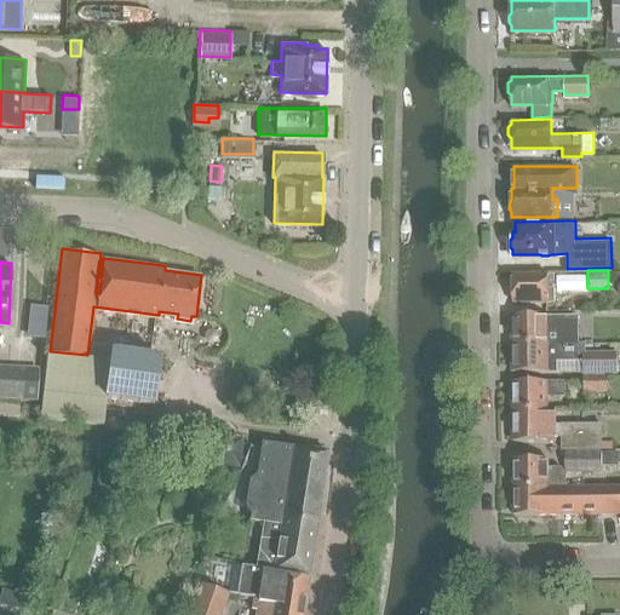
[(512,300),(555,299),(555,285),(547,285),(547,271),(512,271),(512,276),(510,279),(510,286),(512,289),(512,300)]
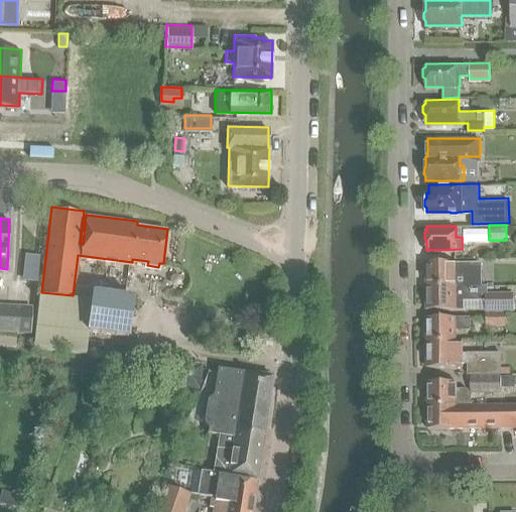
[(24,252),(22,268),(37,270),(39,253),(24,252)]
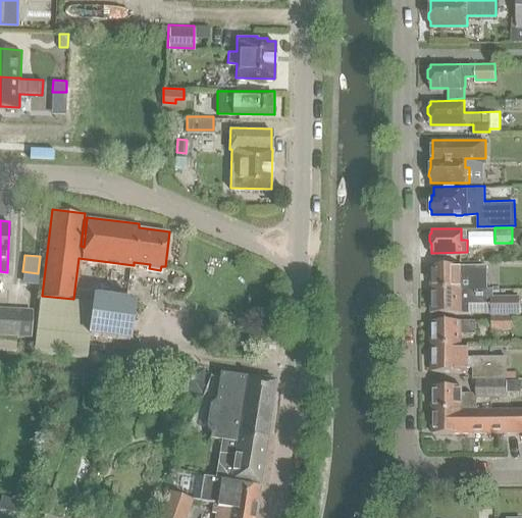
[(487,287),(487,263),(431,263),(431,272),(430,274),(430,281),(432,283),(432,288),(487,287)]
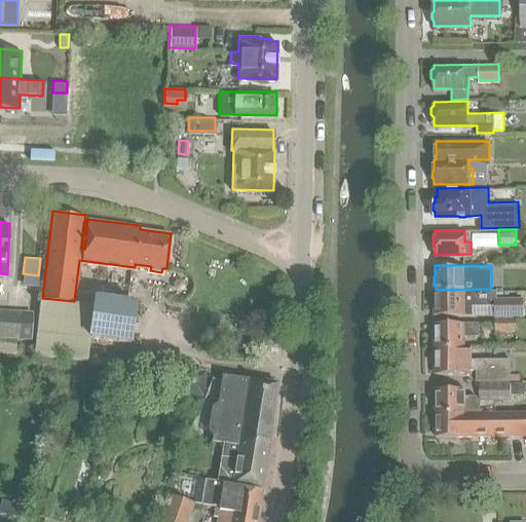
[(435,313),(473,312),(473,303),(494,303),(494,314),(523,314),(523,297),(496,297),(496,289),(491,289),(436,290),(435,293),(434,295),(434,301),(436,304),(435,313)]
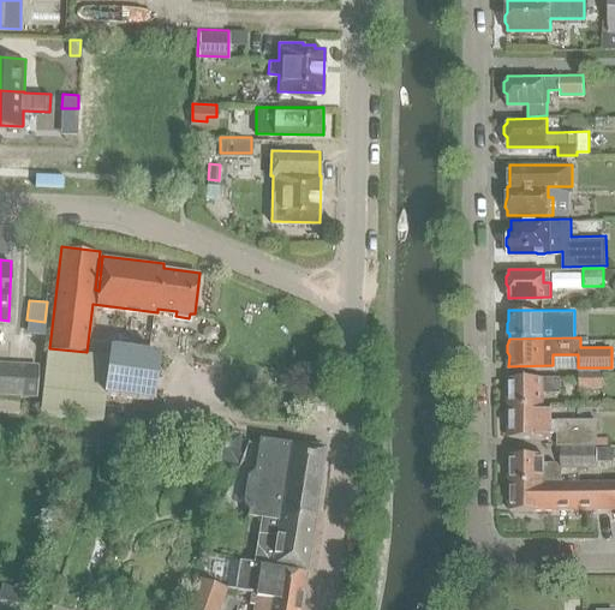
[(48,347),(40,412),(102,419),(106,394),(109,356),(108,356),(87,352),(49,348),(48,347)]
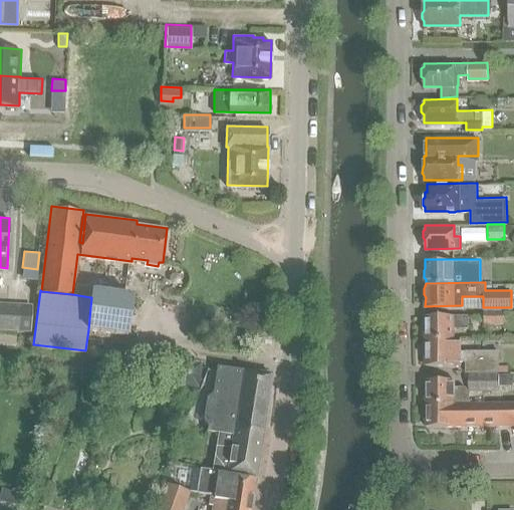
[(91,297),(88,329),(126,333),(132,294),(120,293),(93,290),(91,297)]
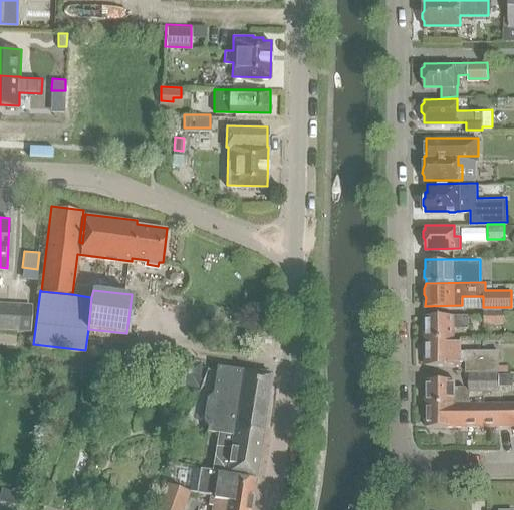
[(20,300),(0,299),(0,328),(18,329),(30,330),(32,301),(20,300)]
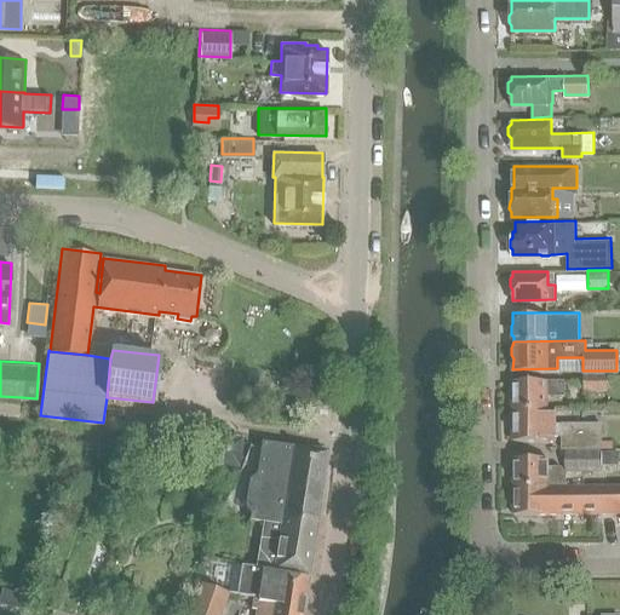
[(584,389),(608,389),(608,374),(584,374),(584,389)]
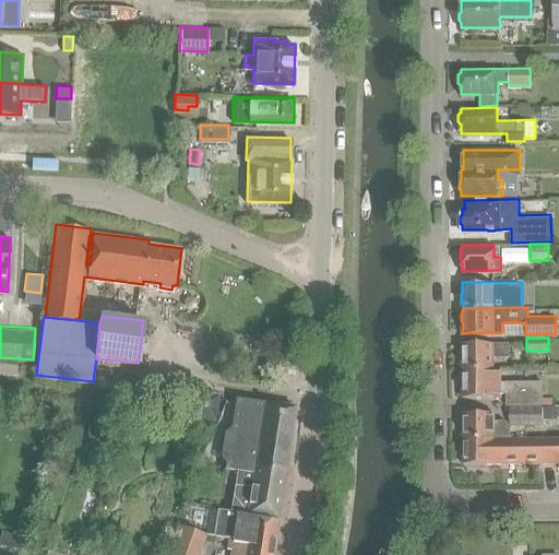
[(463,367),(494,367),(494,355),(509,355),(509,342),(463,343),(463,352),(461,354),(461,362),(463,364),(463,367)]
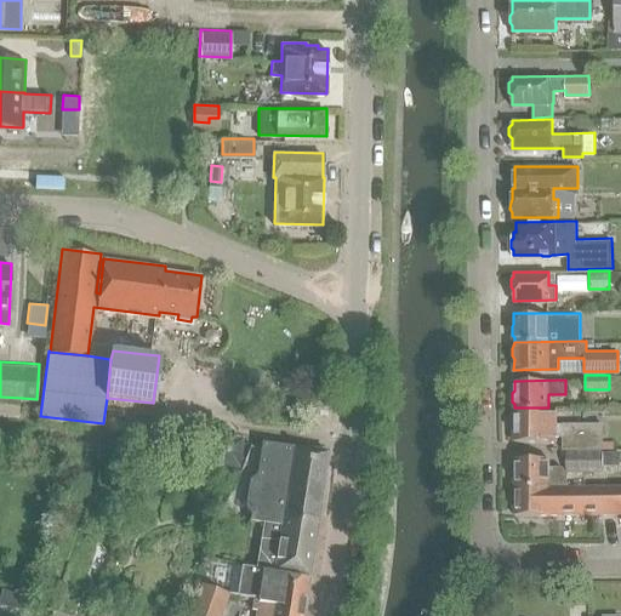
[(512,422),(516,425),(516,439),(548,439),(548,434),(564,434),(564,449),(567,449),(603,449),(602,422),(557,422),(556,408),(514,408),(514,412),(512,415),(512,422)]
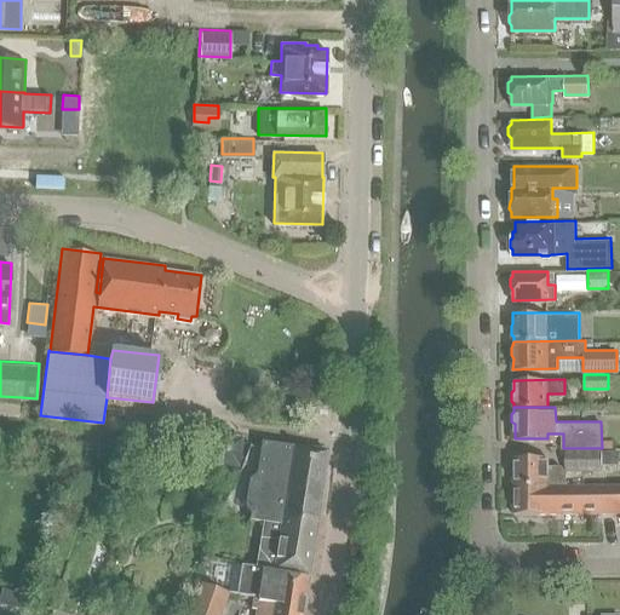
[(239,466),(242,436),(214,432),(214,436),(211,458),(211,463),(239,466)]
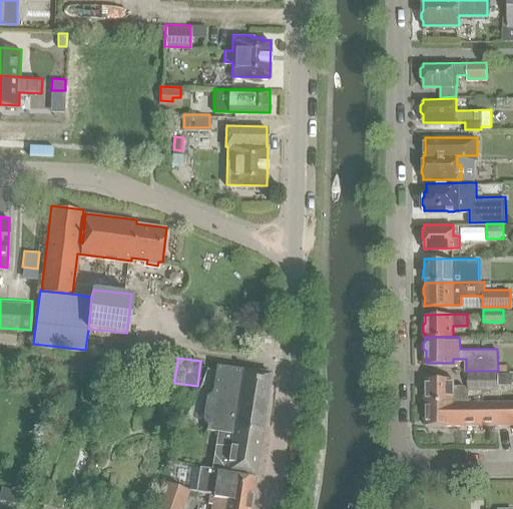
[(262,432),(272,369),(216,361),(212,390),(205,394),(202,417),(207,423),(206,428),(217,429),(217,430),(232,432),(233,427),(262,432)]
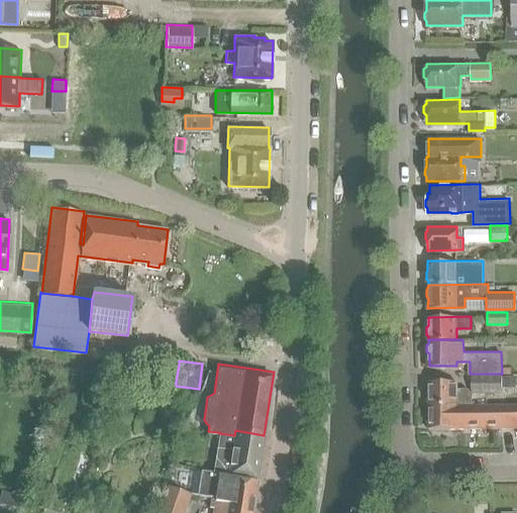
[(510,374),(502,374),(472,374),(472,391),(502,391),(510,391),(510,374)]
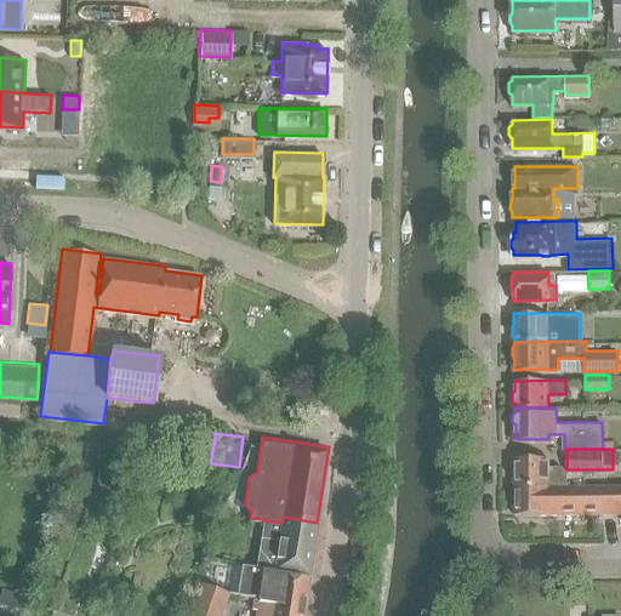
[(560,465),(550,465),(550,456),(516,457),(516,467),(513,471),(513,477),(516,480),(516,485),(567,485),(567,471),(567,469),(560,465)]
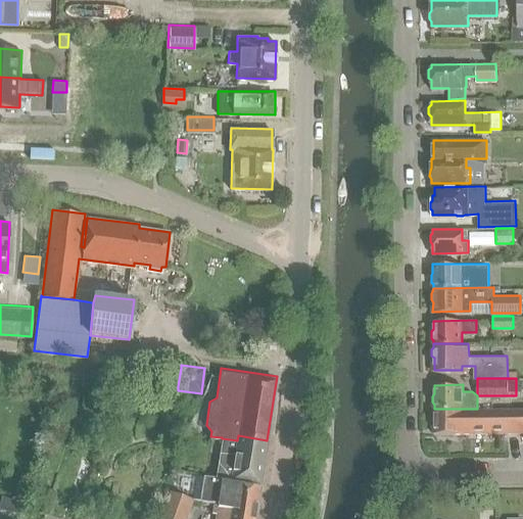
[(522,408),(503,409),(477,409),(434,409),(434,412),(432,414),(431,420),(434,423),(434,432),(522,431),(522,408)]
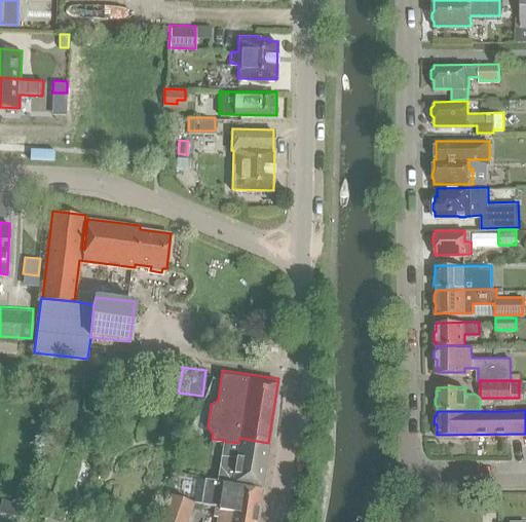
[(262,486),(268,443),(239,438),(238,443),(223,441),(217,479),(262,486)]
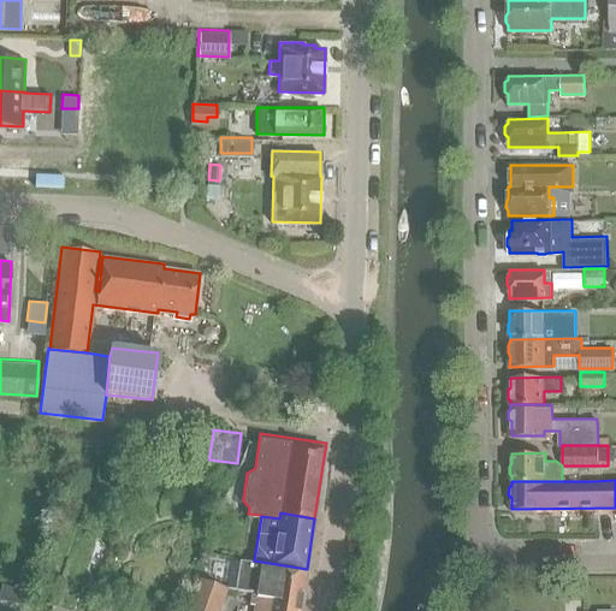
[(307,569),(254,561),(240,558),(235,587),(250,589),(250,592),(256,593),(256,594),(271,597),(302,601),(307,574),(307,569)]
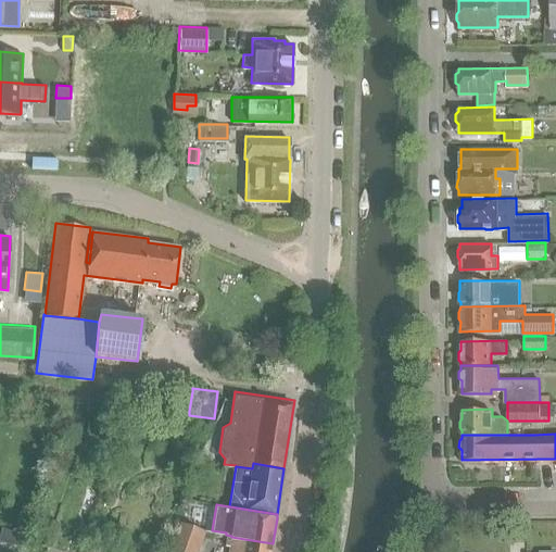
[(197,551),(205,528),(179,519),(168,551),(197,551)]
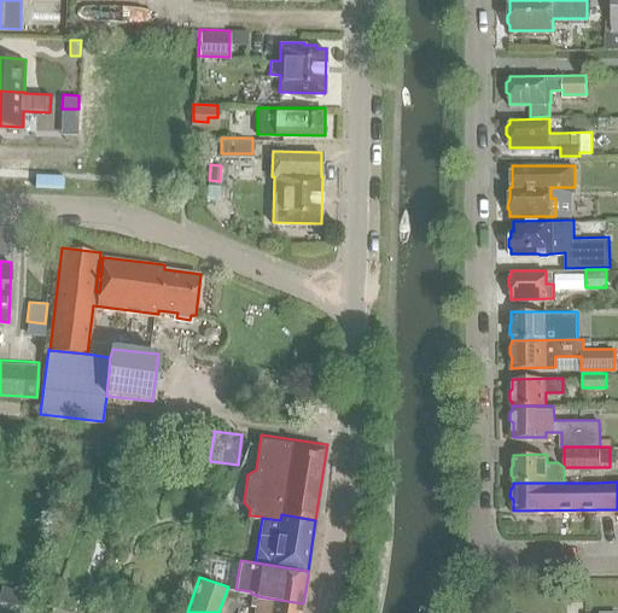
[(25,589),(1,583),(0,589),(0,600),(22,605),(25,589)]
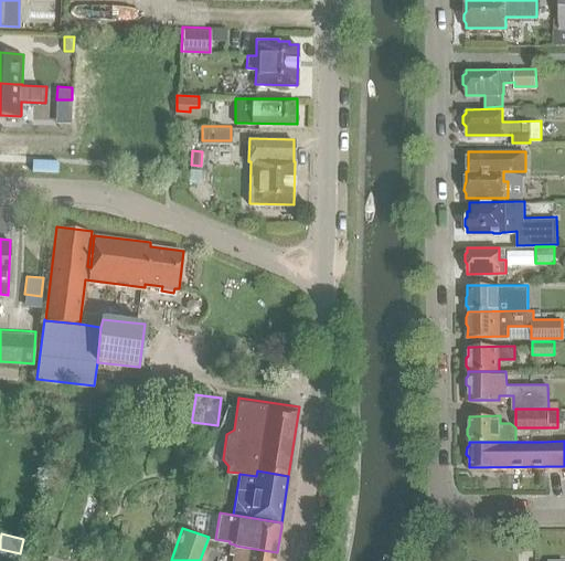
[(275,560),(277,552),(248,548),(235,546),(235,544),(230,543),(228,553),(233,553),(231,560),(275,560)]
